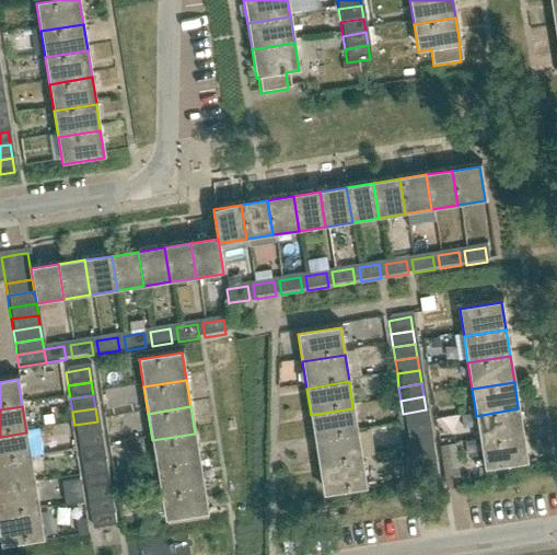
[(315,441),(357,435),(352,408),(311,415),(315,441)]
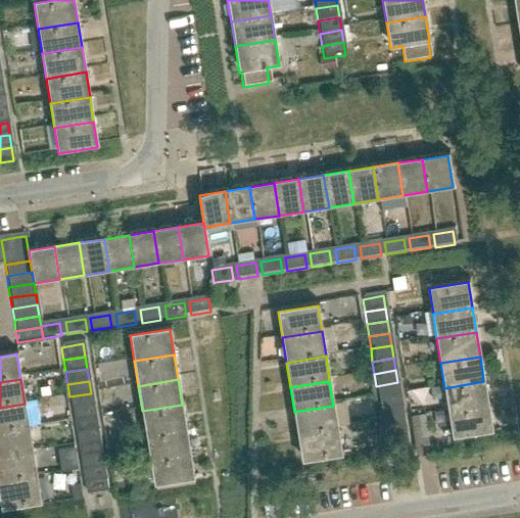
[(448,413),(487,407),(483,381),(444,388),(448,413)]
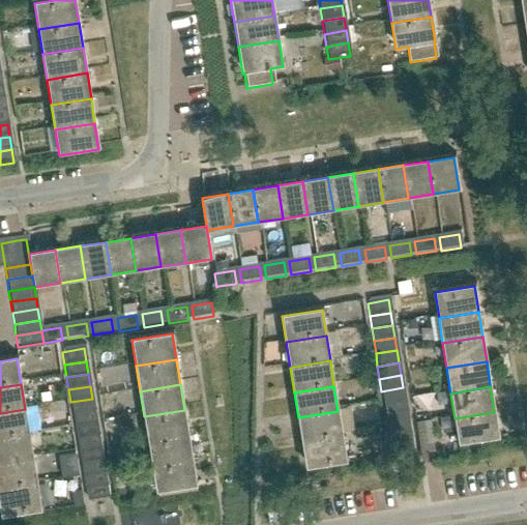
[(383,404),(405,401),(403,387),(381,391),(383,404)]
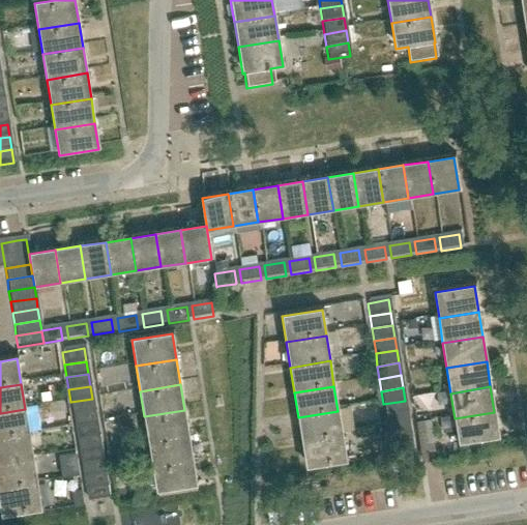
[(72,414),(94,411),(92,399),(70,402),(72,414)]
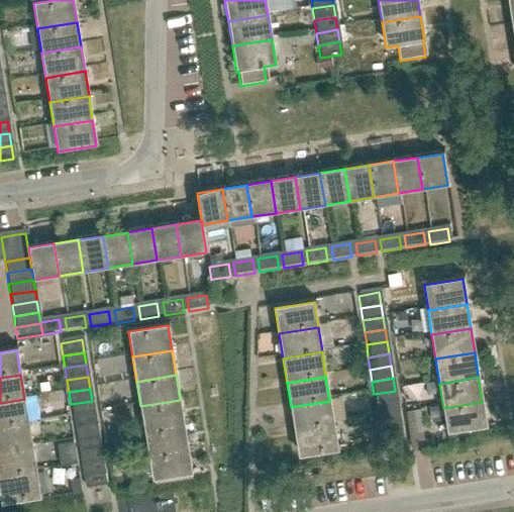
[(376,406),(397,403),(395,391),(374,394),(376,406)]
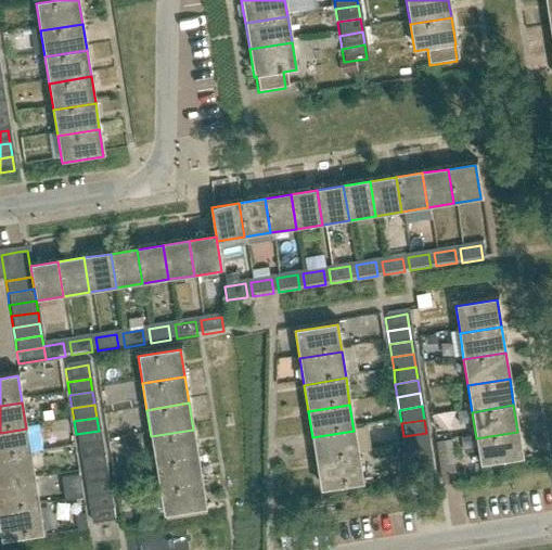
[(0,460),(30,455),(26,429),(0,433),(0,460)]
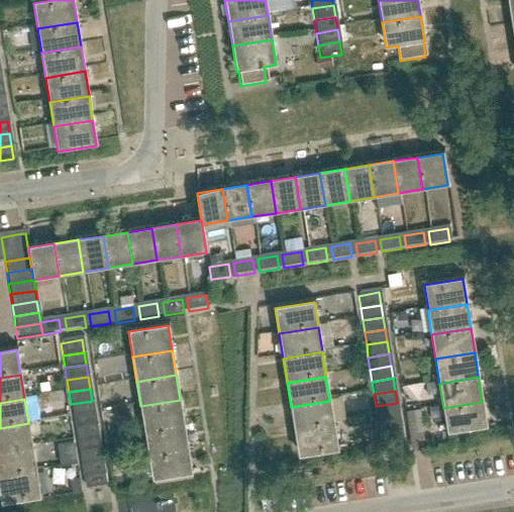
[(144,430),(183,424),(180,400),(140,406),(144,430)]
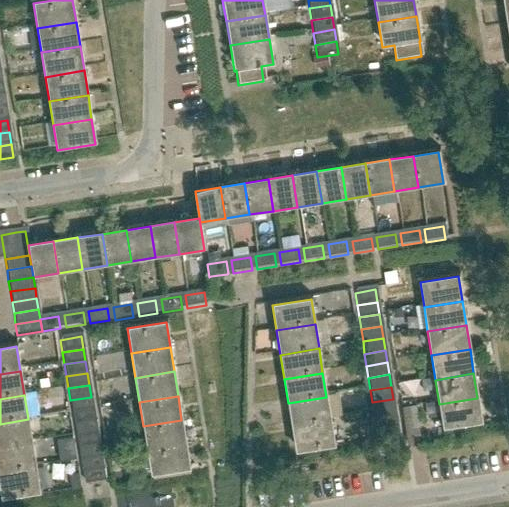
[(72,412),(93,409),(91,397),(70,400),(72,412)]
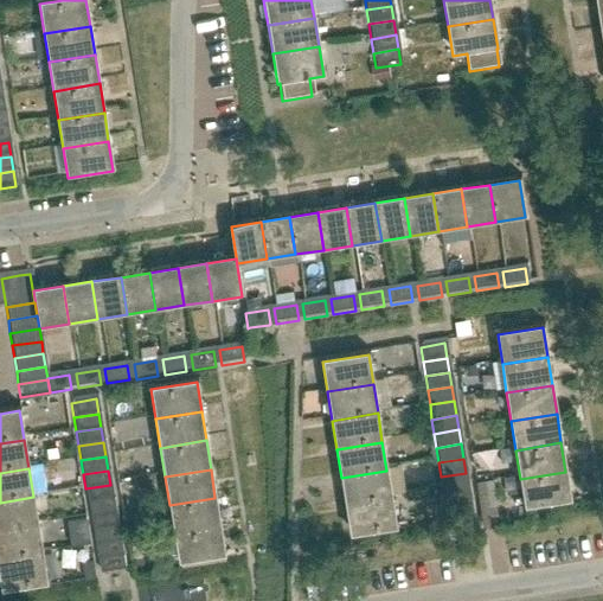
[(346,506),(391,499),(386,471),(341,478),(346,506)]
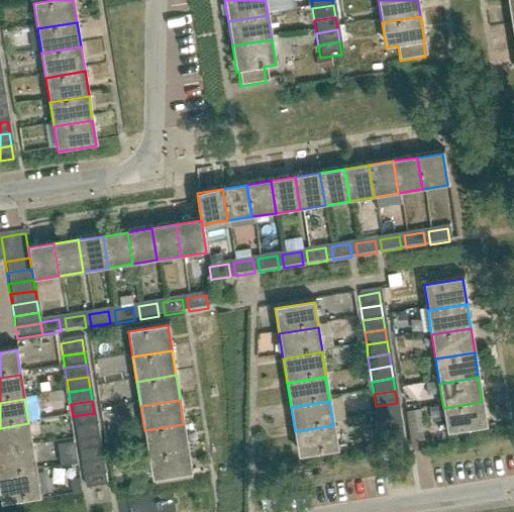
[(482,402),(443,408),(447,433),(486,427),(482,402)]
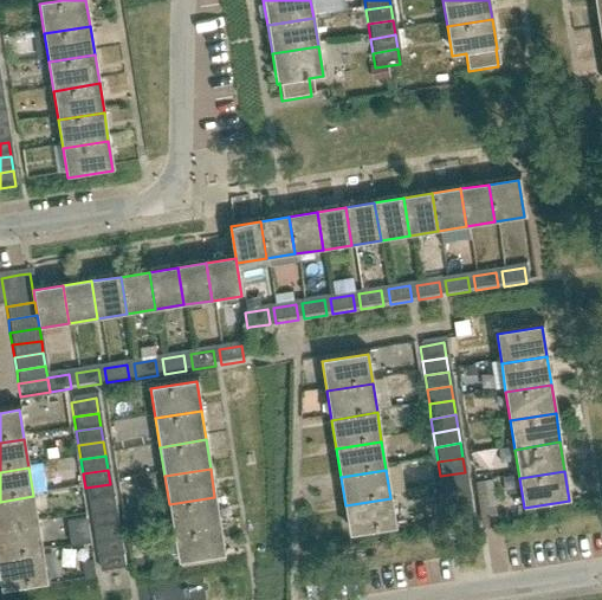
[(442,490),(467,486),(465,472),(440,476),(442,490)]
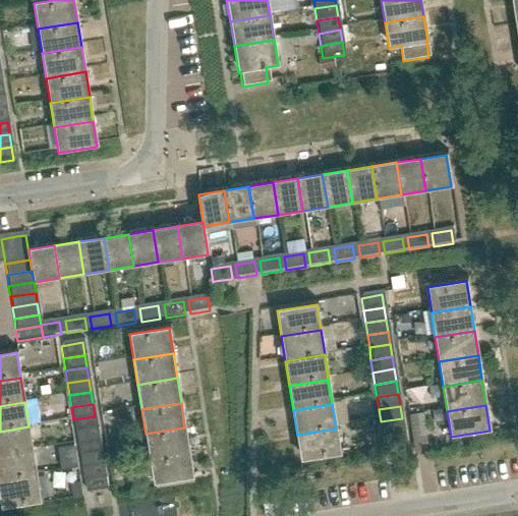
[(421,415),(409,417),(412,442),(414,457),(425,456),(426,456),(426,455),(424,440),(421,415)]
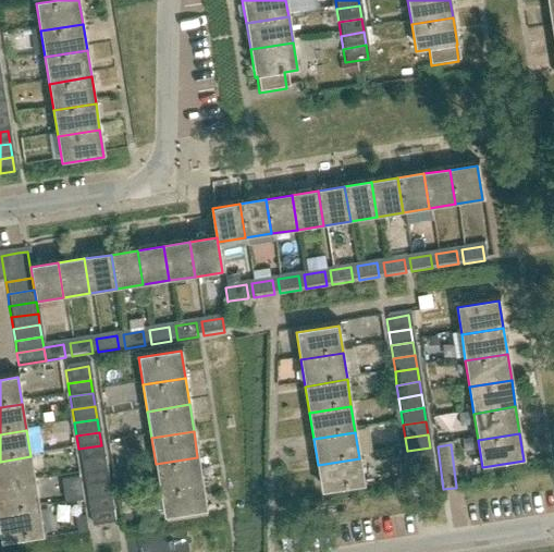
[(81,463),(102,458),(101,445),(78,449),(81,463)]
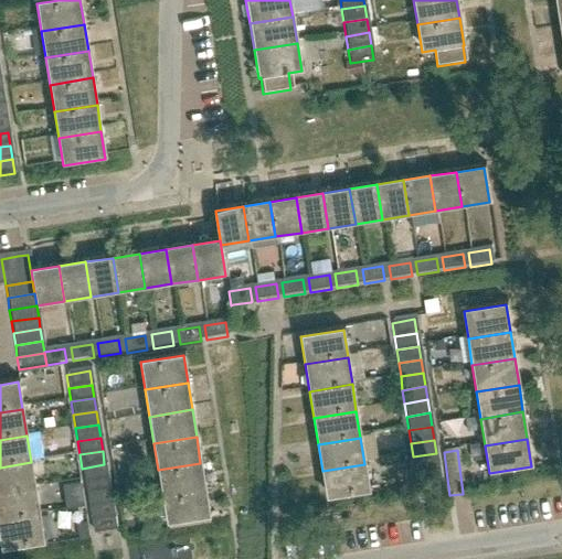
[(415,470),(438,466),(436,453),(413,457),(415,470)]
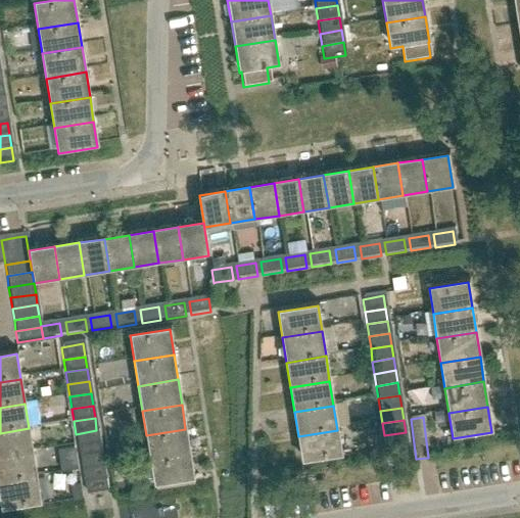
[(0,459),(33,454),(29,428),(0,433),(0,459)]
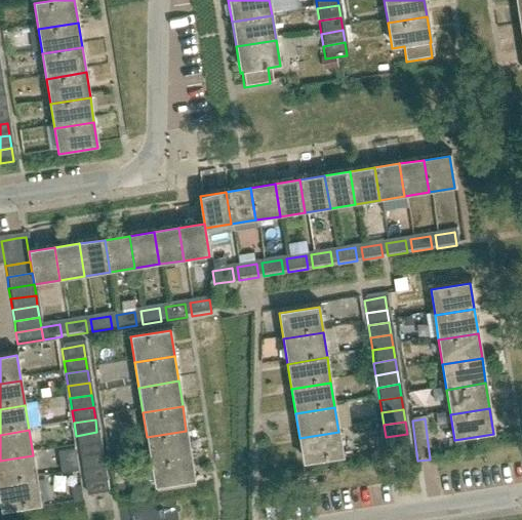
[(151,462),(190,455),(186,431),(147,437),(151,462)]
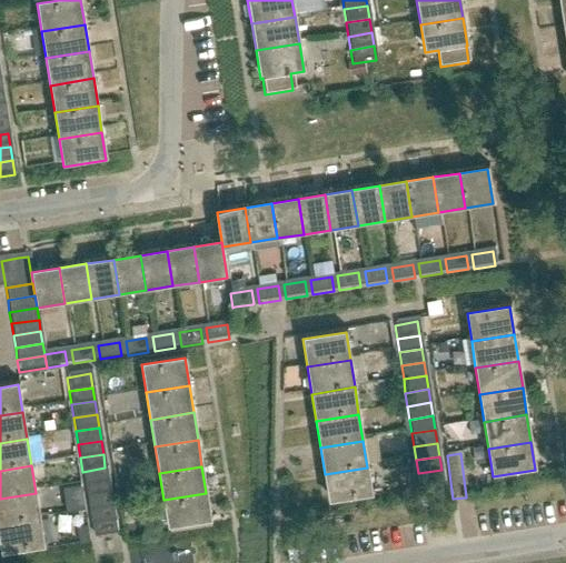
[(85,485),(107,481),(105,468),(82,472),(85,485)]
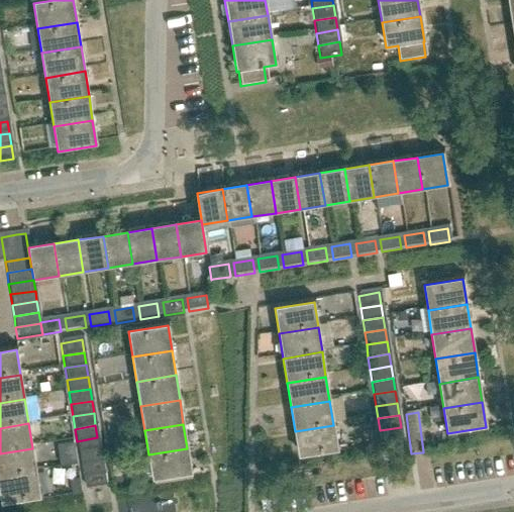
[(333,425),(295,431),(299,456),(337,450),(333,425)]
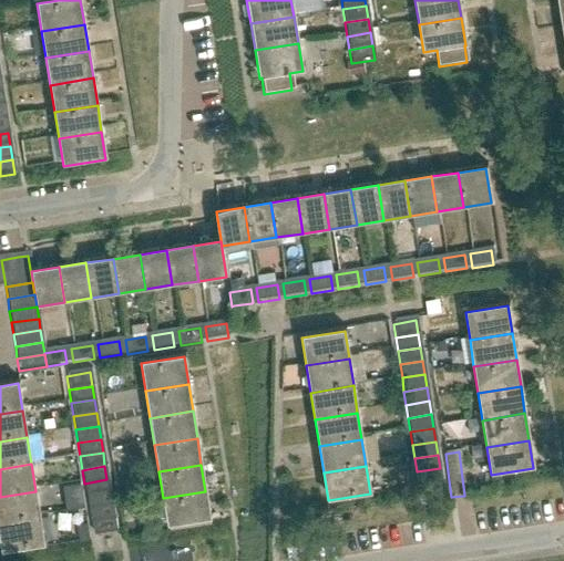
[(440,468),(417,471),(419,485),(419,486),(442,481),(440,468)]
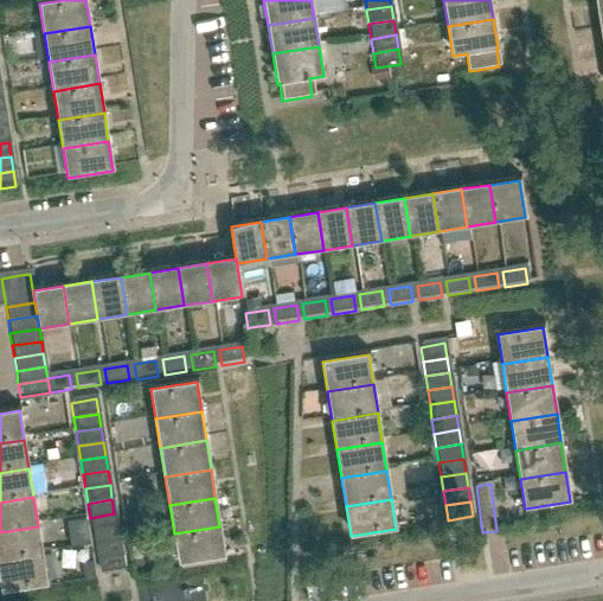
[(92,532),(116,529),(114,513),(90,518),(92,532)]
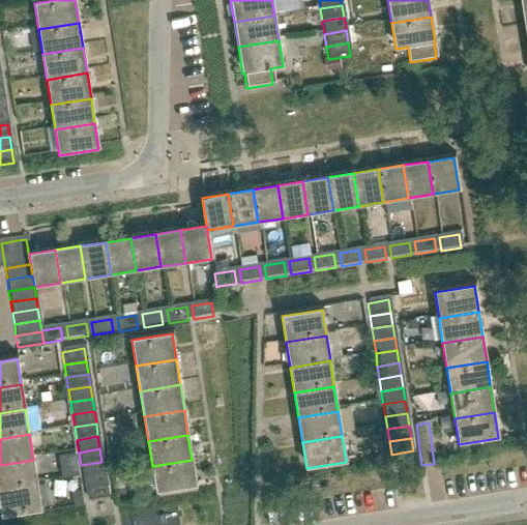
[(446,461),(458,459),(457,448),(444,450),(446,461)]
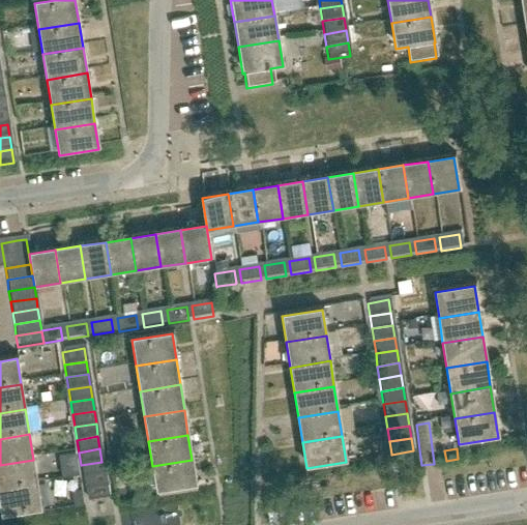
[(0,491),(36,485),(33,460),(0,465),(0,491)]
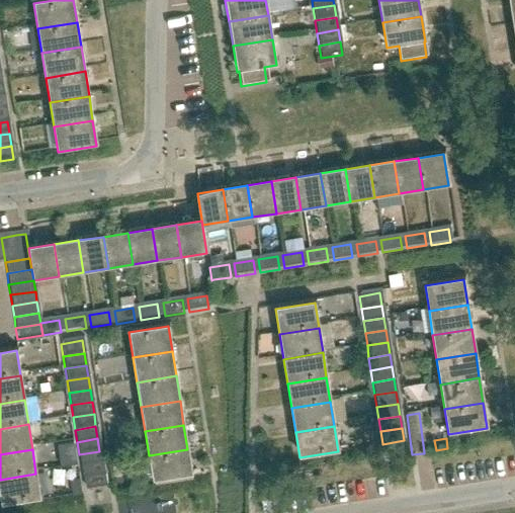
[(187,449),(149,455),(153,481),(191,475),(187,449)]
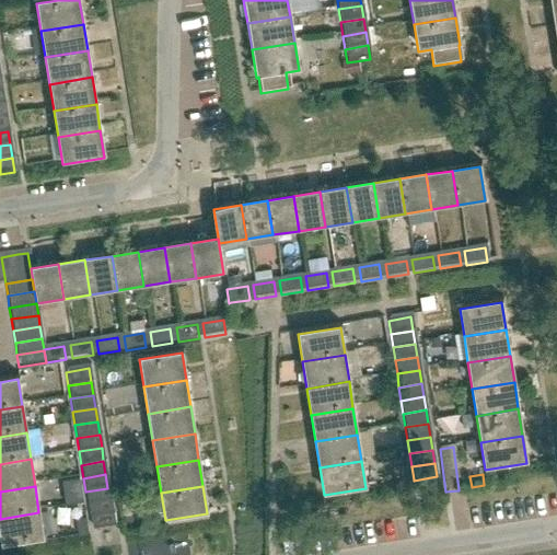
[(88,505),(109,501),(107,488),(85,492),(88,505)]
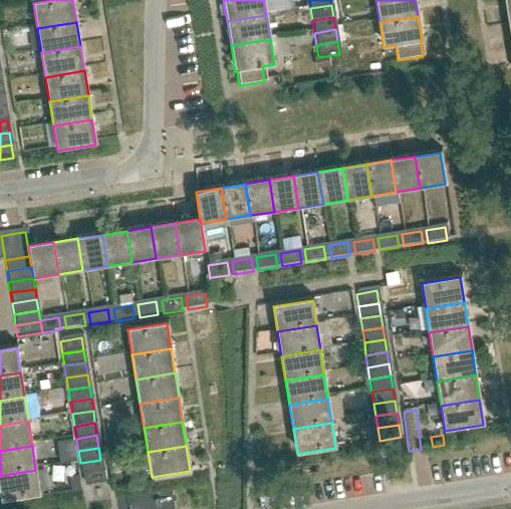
[(82,475),(102,472),(100,460),(80,463),(82,475)]
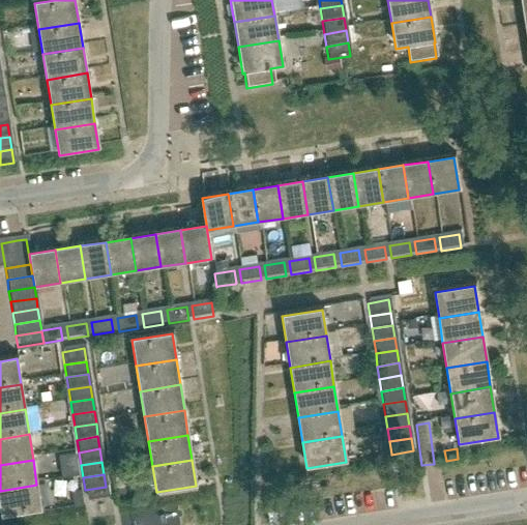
[(36,485),(0,491),(0,511),(1,517),(40,511),(36,485)]
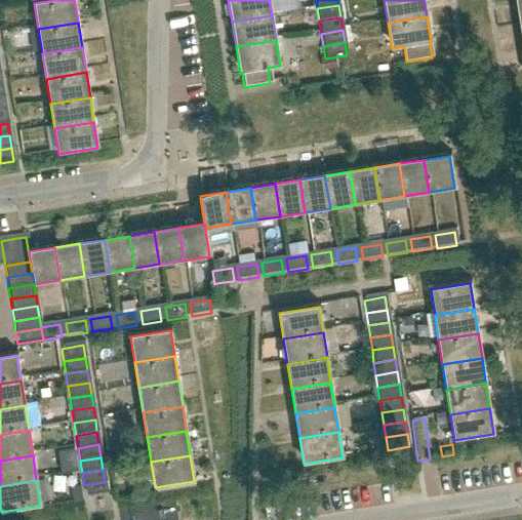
[(105,482),(84,485),(86,497),(107,494),(105,482)]
